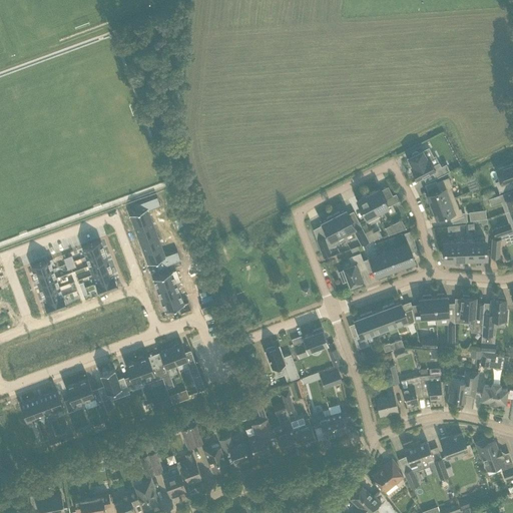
[(449,170),(446,163),(441,165),(439,161),(432,165),(428,158),(427,159),(422,149),(418,151),(416,151),(412,152),(411,155),(408,157),(415,170),(414,171),(413,171),(417,178),(432,170),(435,177),(449,170)]
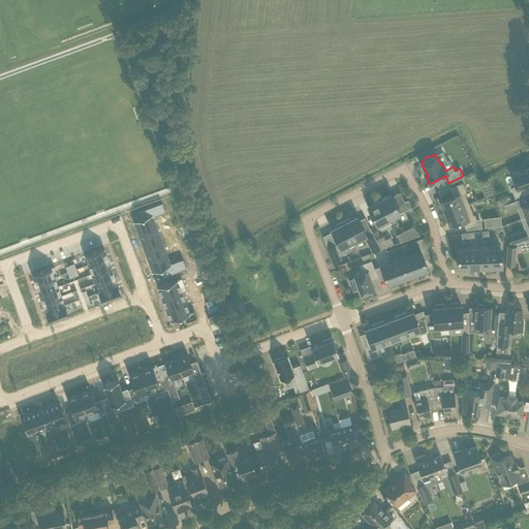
[(528,185),(528,167),(510,175),(515,185),(510,187),(515,197),(528,191),(527,186),(528,185)]
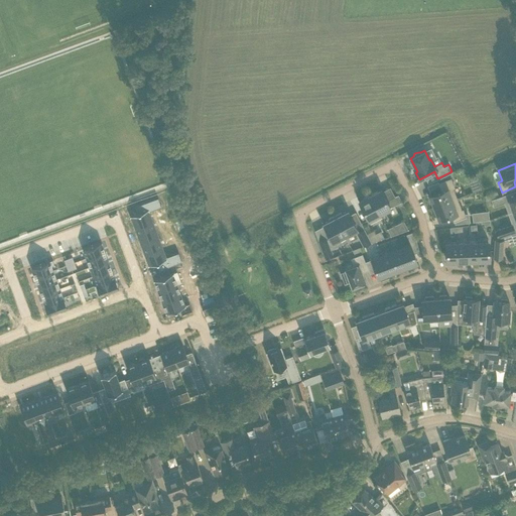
[(428,196),(433,207),(457,198),(453,187),(454,186),(450,177),(437,182),(440,190),(428,196)]
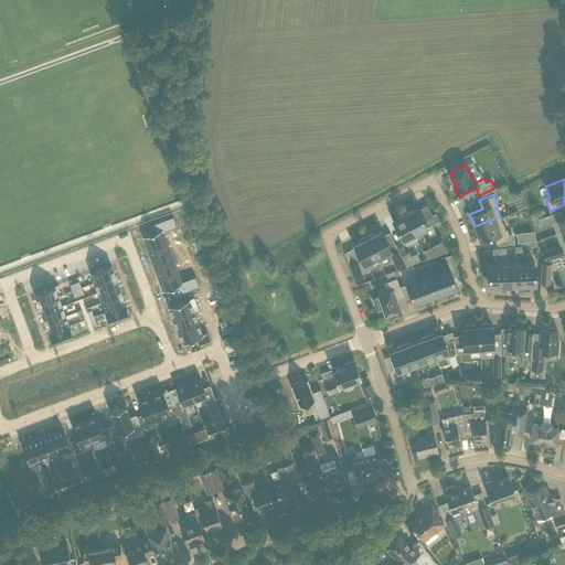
[(404,214),(415,233),(439,220),(435,212),(423,219),(416,208),(404,214)]
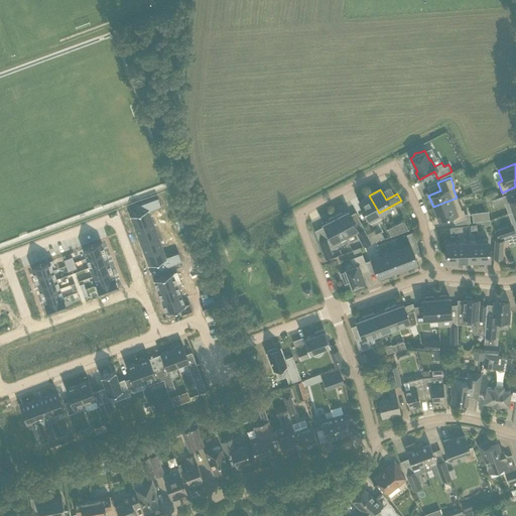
[(369,196),(358,201),(370,223),(381,217),(379,213),(369,196)]
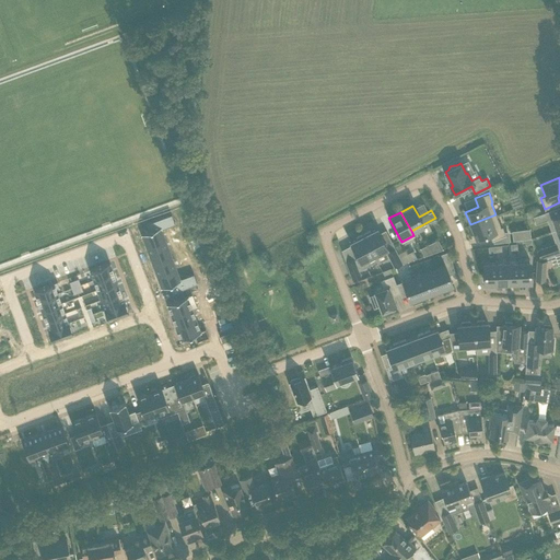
[(547,219),(545,212),(533,217),(535,223),(547,219)]
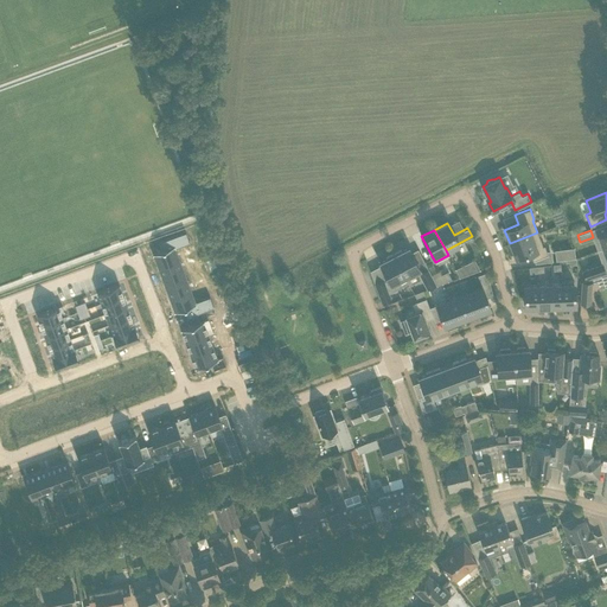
[(161,250),(152,254),(153,255),(153,254),(158,268),(179,260),(174,248),(190,242),(185,232),(159,242),(161,250)]
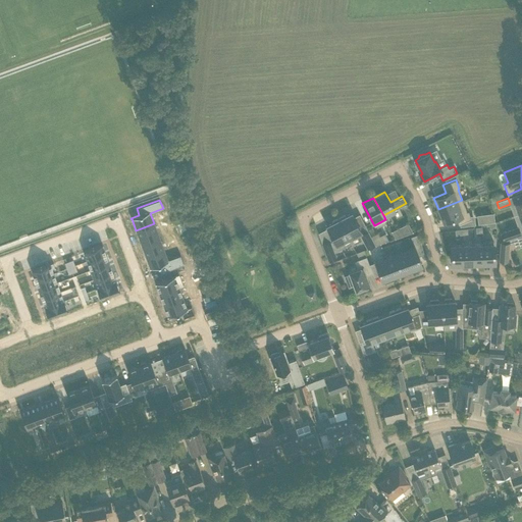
[(462,200),(438,209),(442,221),(455,216),(458,224),(471,219),(468,211),(466,211),(462,200)]
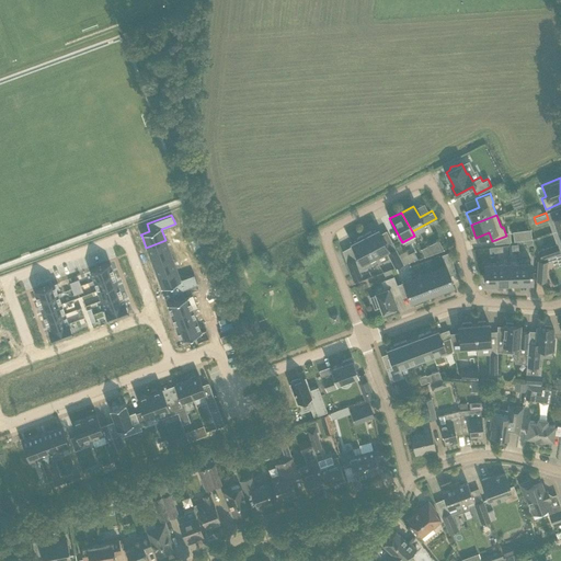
[(387,249),(377,229),(370,232),(369,230),(363,235),(374,255),(375,258),(384,253),(382,251),(387,249)]
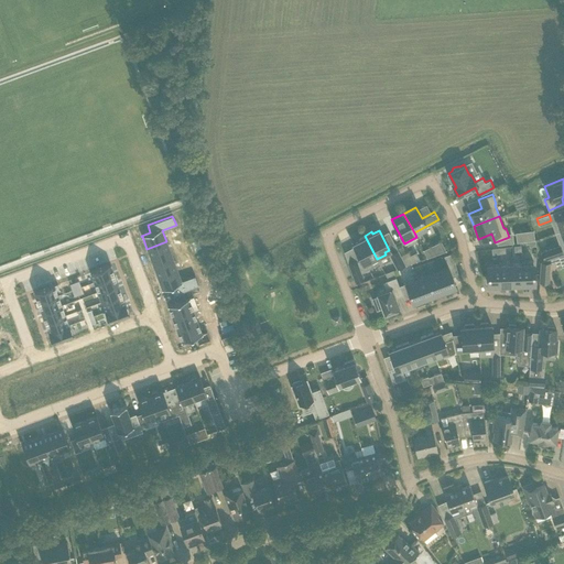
[(376,257),(365,236),(358,239),(359,240),(353,243),(360,259),(357,261),(356,259),(348,262),(355,280),(362,277),(361,272),(367,269),(365,266),(371,262),(369,260),(376,257)]
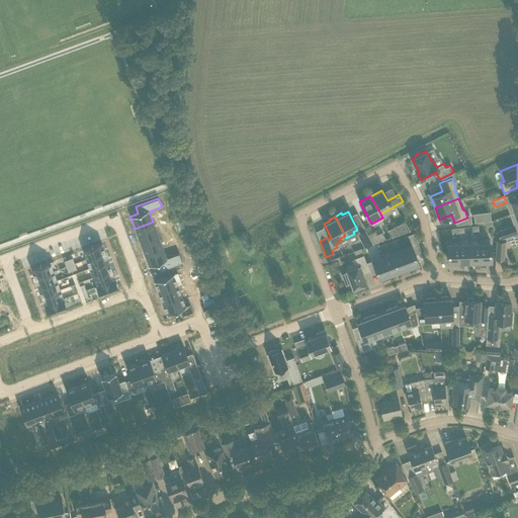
[(392,236),(408,230),(405,221),(389,228),(392,236)]
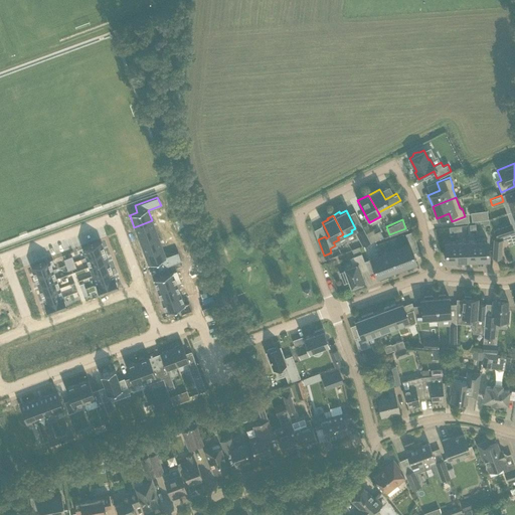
[(152,220),(134,227),(139,239),(157,233),(152,220)]
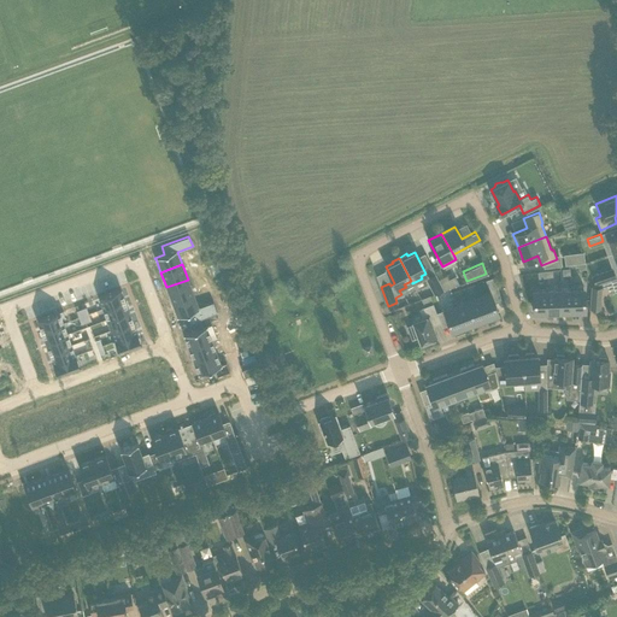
[(616,277),(612,268),(592,276),(594,285),(610,280),(616,277)]
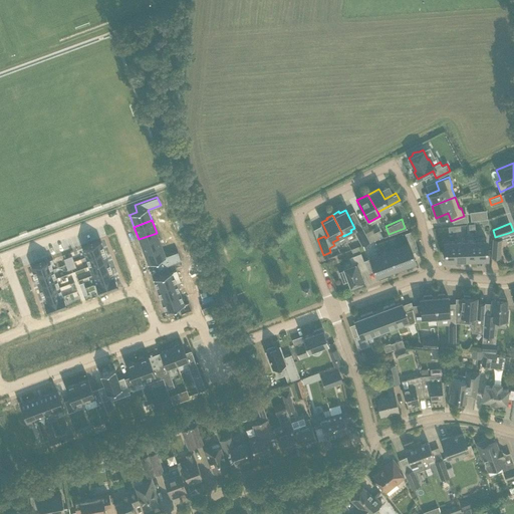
[(365,233),(362,227),(354,231),(361,245),(369,241),(365,233)]
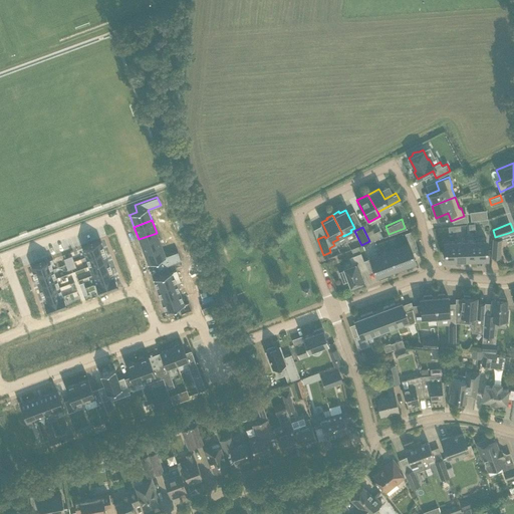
[(371,230),(365,233),(369,241),(375,239),(372,233),(371,230)]
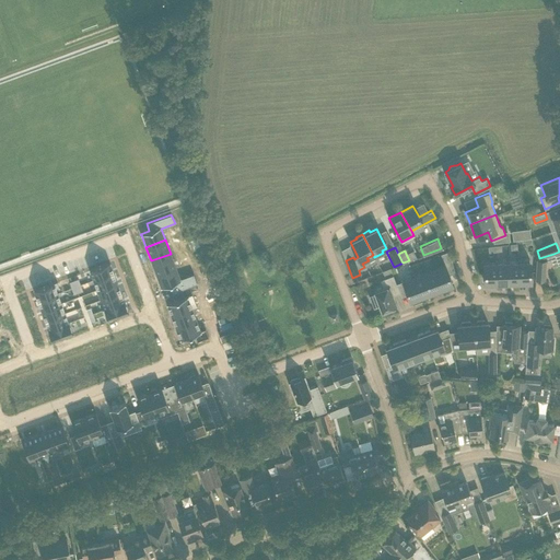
[(171,254),(151,260),(156,275),(175,267),(171,254)]
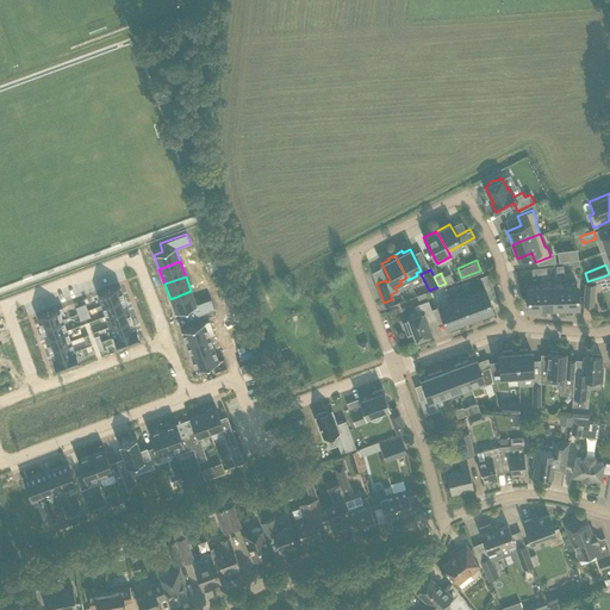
[(468,280),(472,288),(483,285),(479,277),(468,280)]
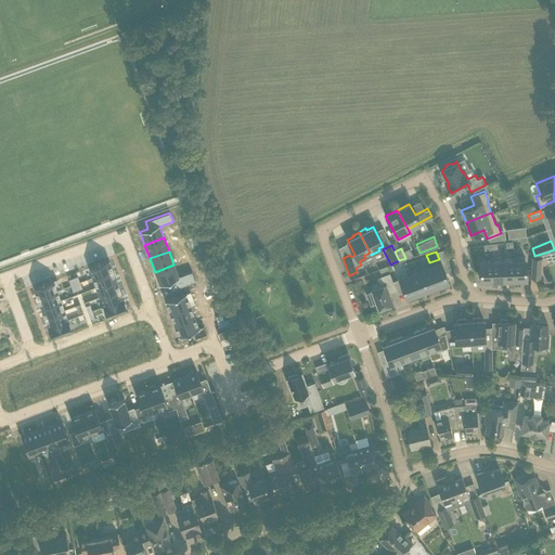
[(513,259),(514,280),(525,279),(525,256),(512,257),(512,259),(513,259)]
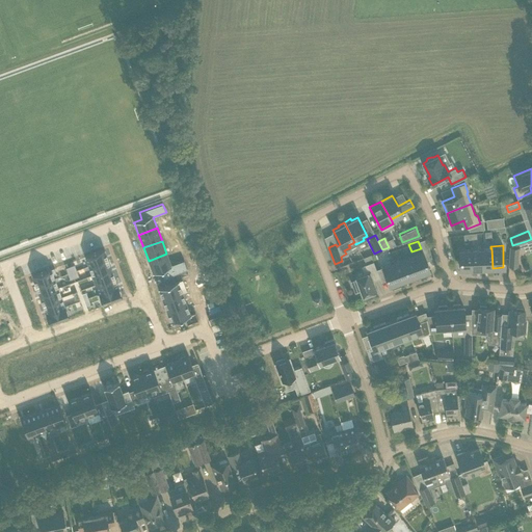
[(471,249),(471,268),(481,268),(481,248),(481,246),(470,247),(470,249),(471,249)]
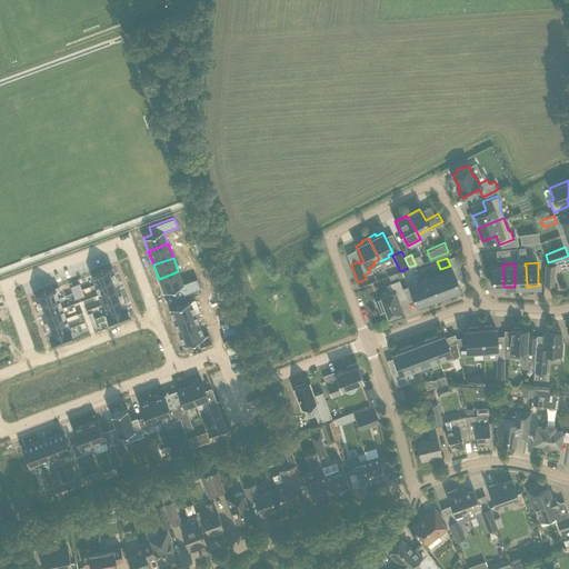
[(543,285),(553,286),(555,265),(545,263),(543,285)]
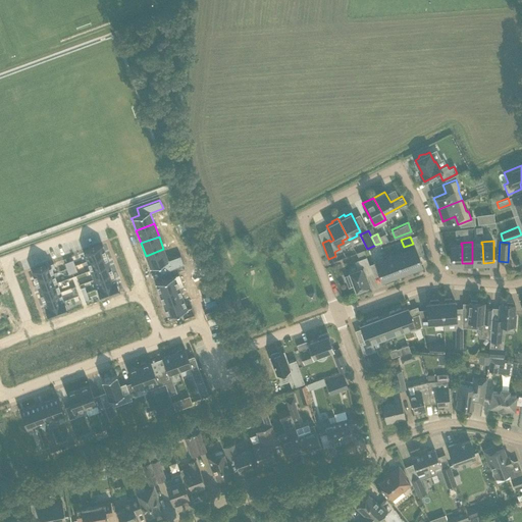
[(102,244),(83,251),(87,260),(105,253),(102,244)]
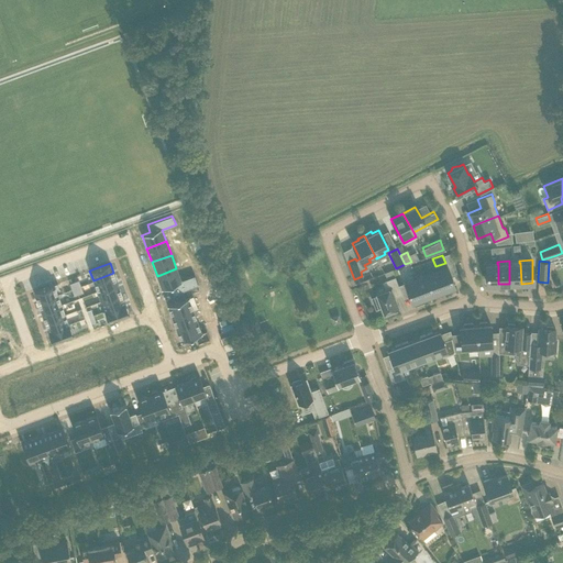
[(509,263),(509,284),(521,284),(520,263),(519,263),(509,263)]
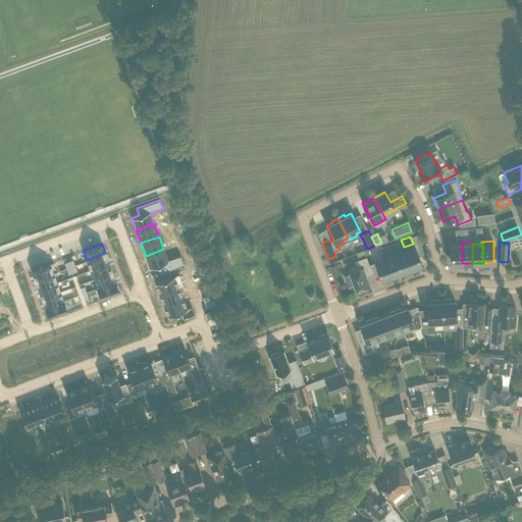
[(462,263),(462,245),(461,245),(451,245),(451,264),(462,263)]
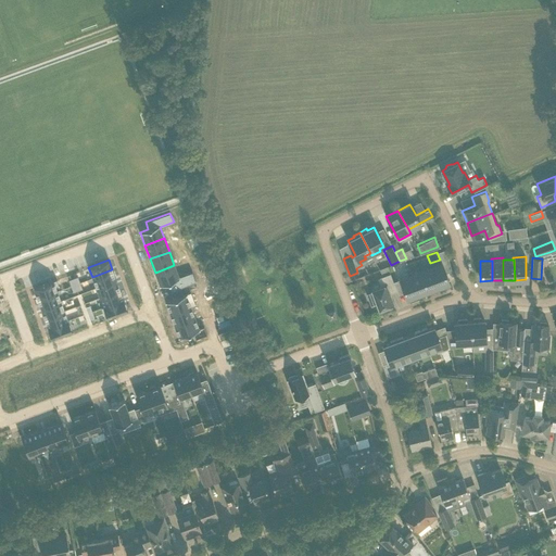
[(431,267),(439,286),(449,281),(442,263),(431,267)]
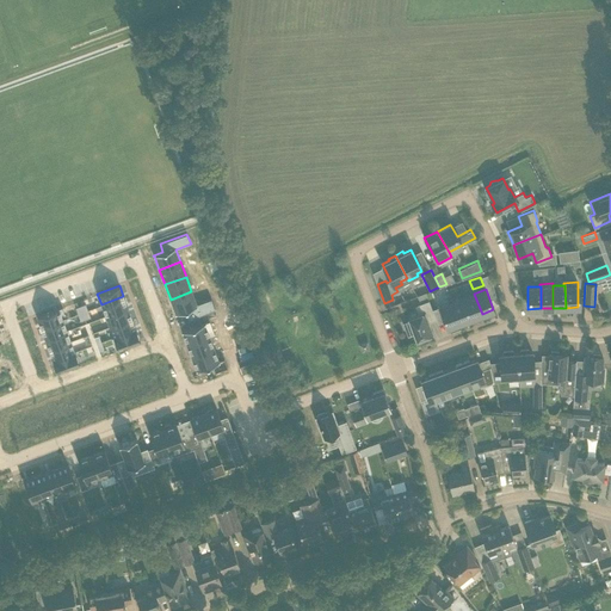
[(191,291),(171,300),(176,313),(174,313),(176,314),(184,310),(187,319),(192,318),(207,312),(215,309),(210,298),(196,304),(191,291)]
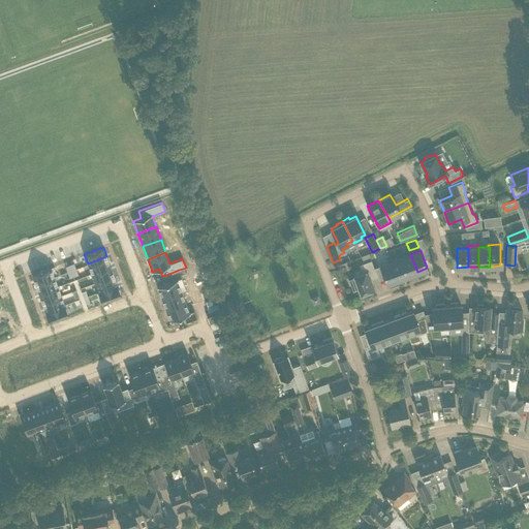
[(400,257),(407,276),(417,272),(410,254),(400,257)]
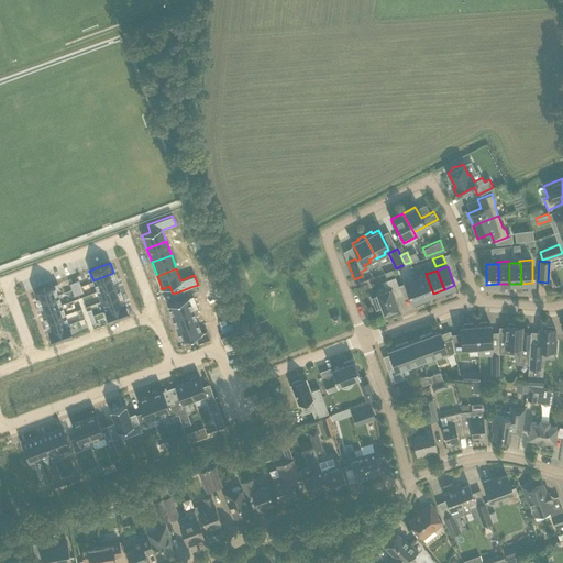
[(113,273),(94,280),(97,290),(118,284),(113,273)]
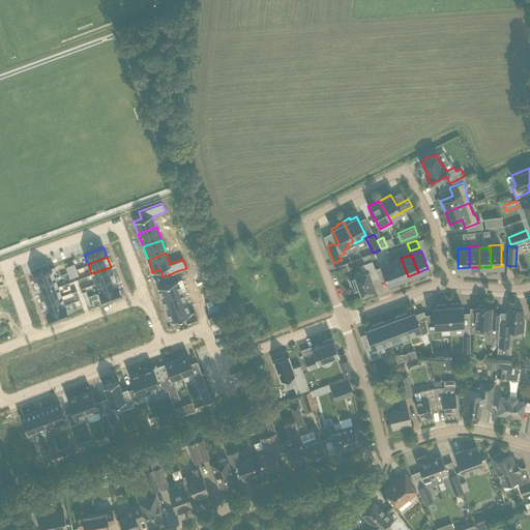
[(390,262),(398,281),(408,276),(401,258),(390,262)]
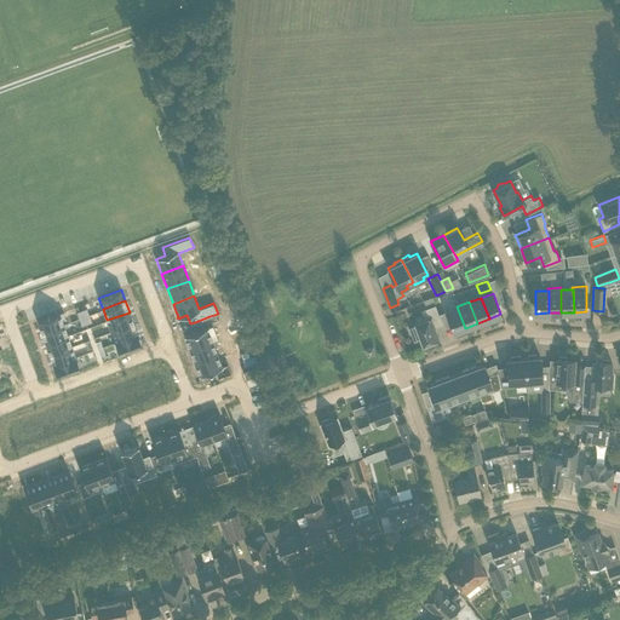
[(413,321),(423,344),(428,343),(429,344),(437,342),(436,339),(438,338),(431,321),(440,319),(435,304),(420,310),(423,317),(413,321)]
